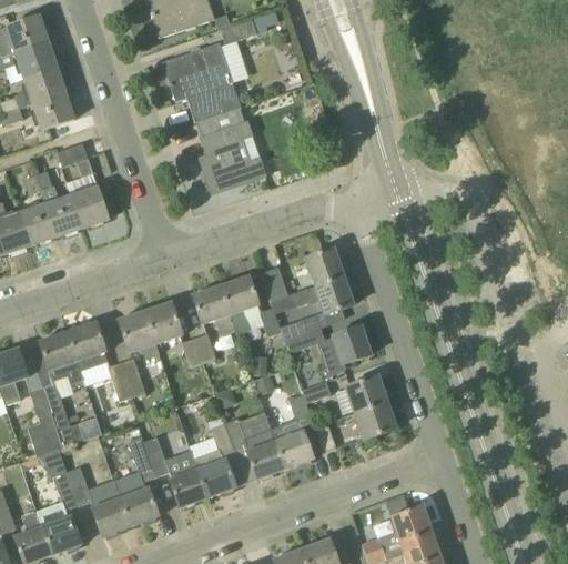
[(149,0),(153,11),(150,12),(151,16),(154,14),(161,34),(159,36),(159,37),(214,18),(208,0),(149,0)]
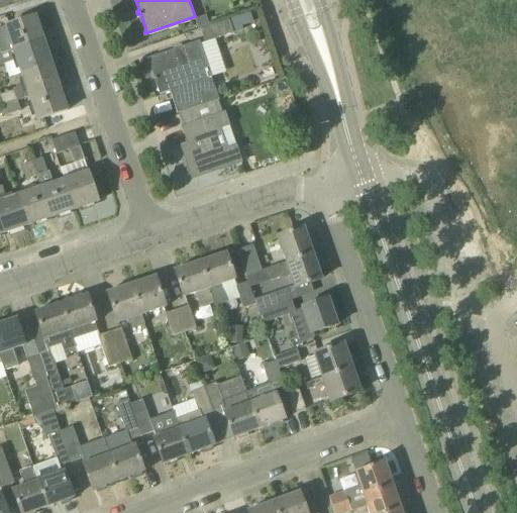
[(5,23),(13,47),(43,36),(35,13),(5,23)]
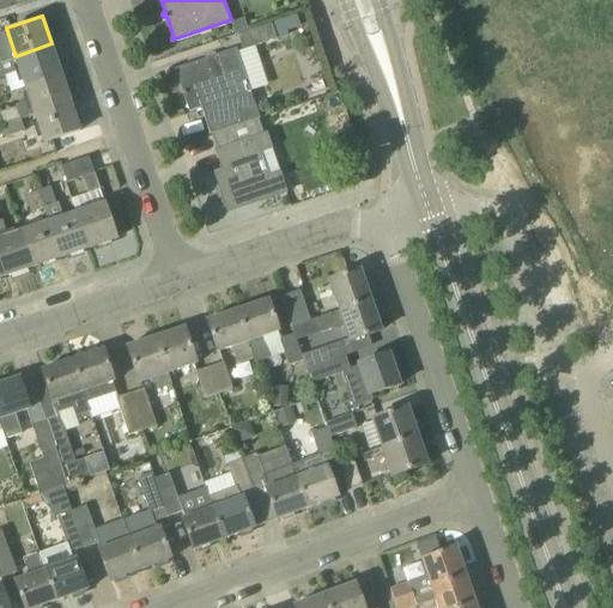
[(269,22),(250,28),(255,42),(274,36),(269,22)]
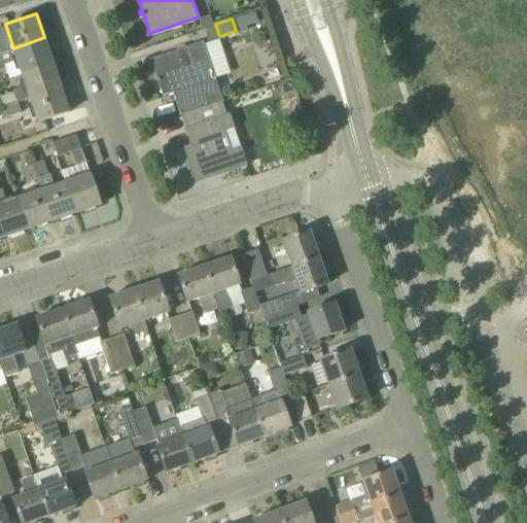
[(9,76),(22,71),(53,61),(44,37),(13,48),(1,51),(0,51),(0,64),(5,62),(9,76)]
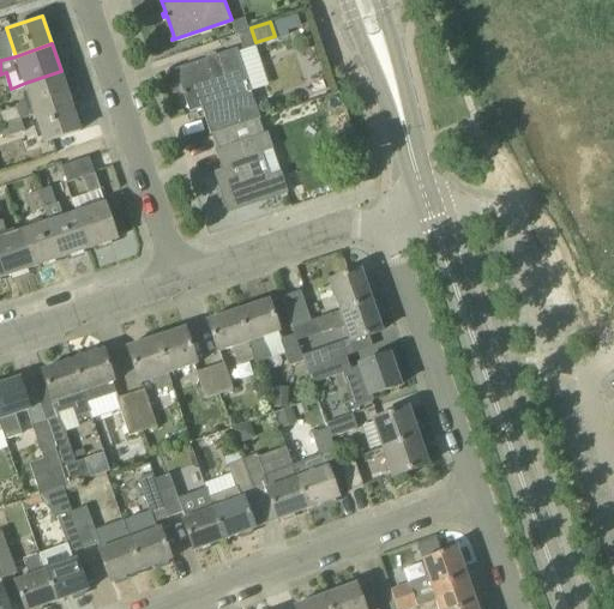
[(236,46),(198,59),(175,66),(175,67),(178,66),(185,88),(182,89),(182,92),(186,91),(191,107),(188,108),(190,109),(202,104),(210,131),(212,131),(259,115),(250,89),(251,89),(236,46)]
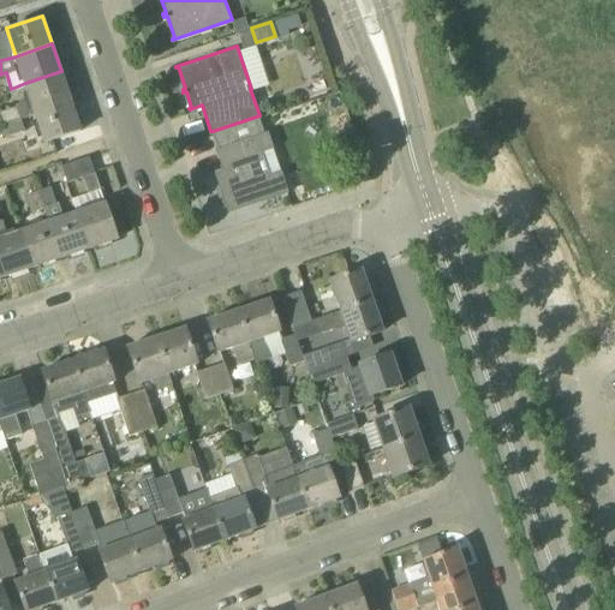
[(71,99),(61,71),(25,83),(30,97),(16,102),(17,105),(0,109),(0,111),(4,121),(21,115),(21,117),(35,112),(34,111),(71,99)]
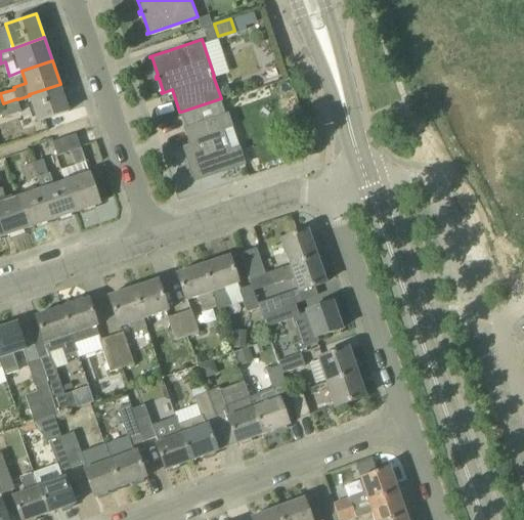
[(69,109),(67,103),(60,85),(30,95),(38,119),(69,109)]
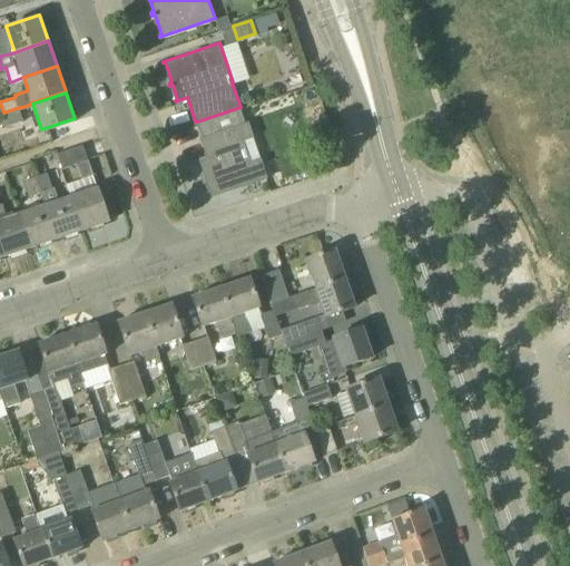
[(245,122),(241,107),(197,122),(202,136),(200,137),(206,155),(198,157),(205,176),(202,177),(206,191),(209,189),(212,195),(266,176),(261,157),(249,160),(242,139),(253,136),(247,120),(245,122)]
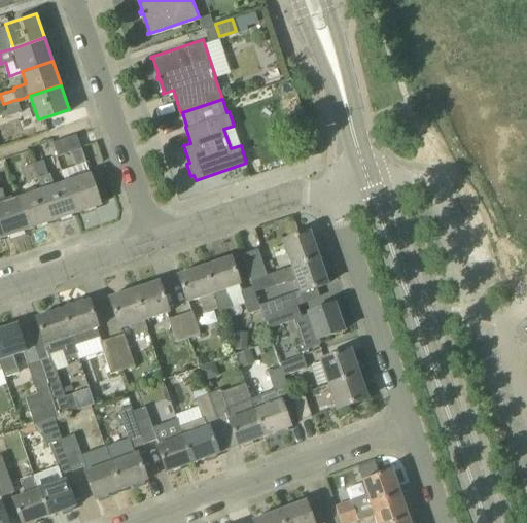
[(6,115),(22,110),(18,100),(3,105),(6,115)]
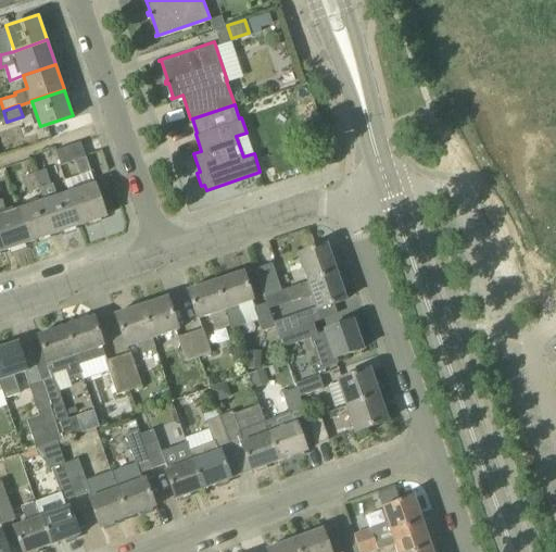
[(74,157),(78,173),(90,168),(86,153),(85,153),(80,139),(55,148),(60,162),(74,157)]
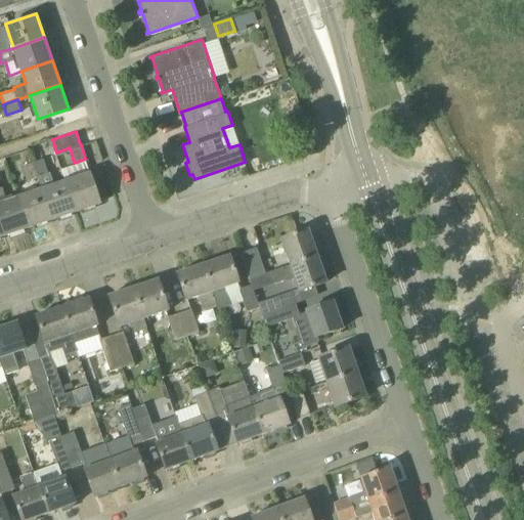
[(37,174),(41,186),(52,218),(76,210),(66,179),(52,183),(48,171),(43,157),(32,161),(37,175),(37,174)]
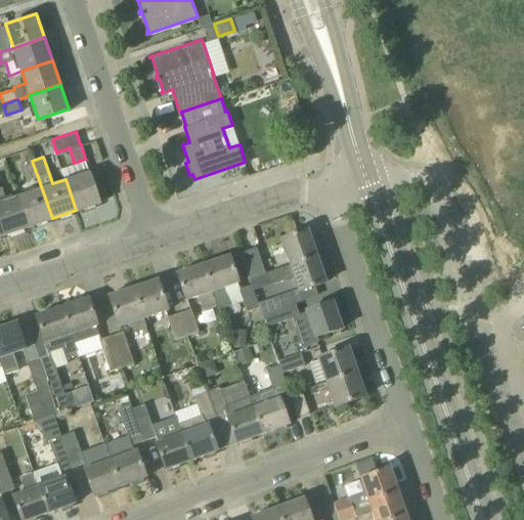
[(27,178),(37,175),(32,161),(23,164),(27,178)]
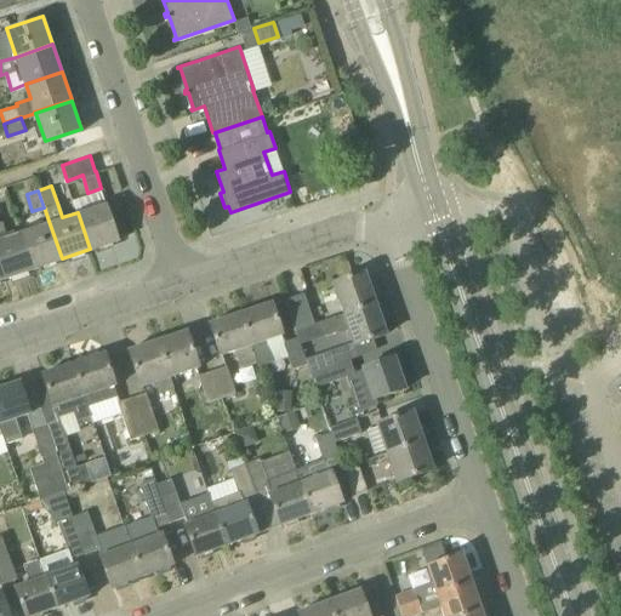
[(118,239),(106,203),(78,212),(90,249),(118,239)]
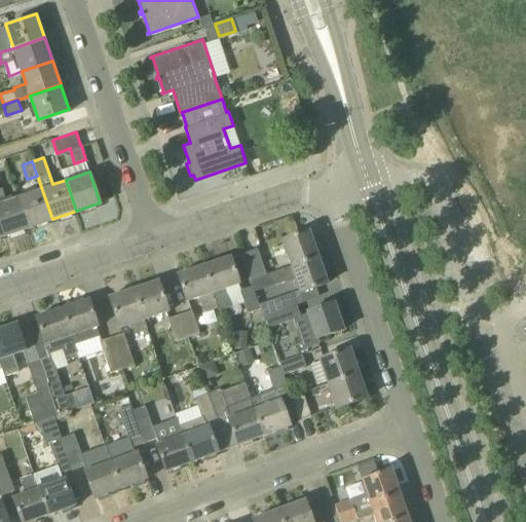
[(0,221),(4,234),(28,226),(17,195),(4,200),(0,188),(0,187),(0,221)]
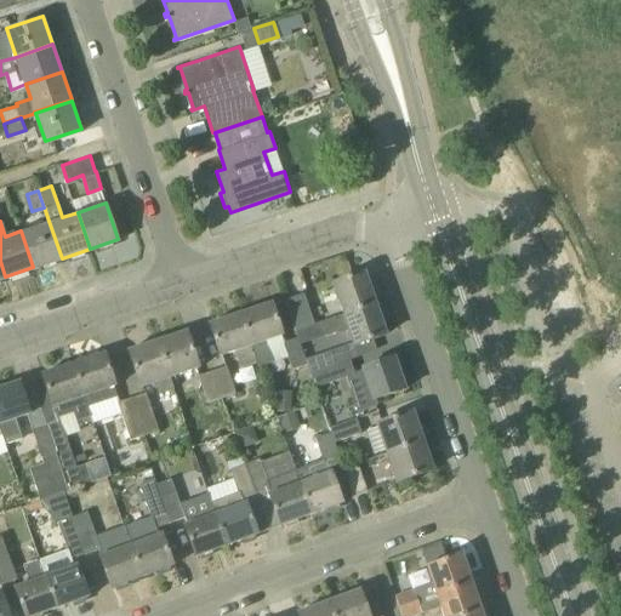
[(33,267),(62,258),(49,221),(21,231),(33,267)]
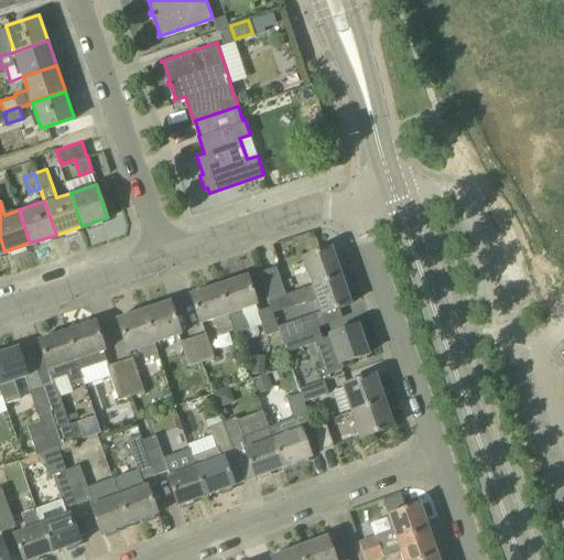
[(312,283),(340,273),(332,245),(302,255),(312,283)]
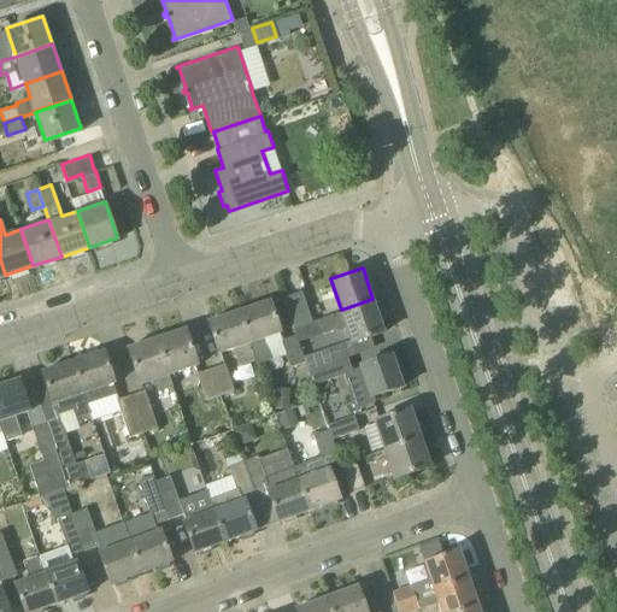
[(301,289),(283,295),(293,327),(312,319),(301,289)]
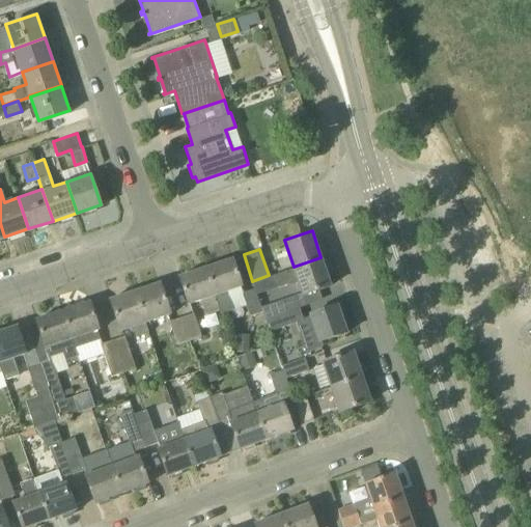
[(205,266),(215,293),(242,284),(232,257),(205,266)]
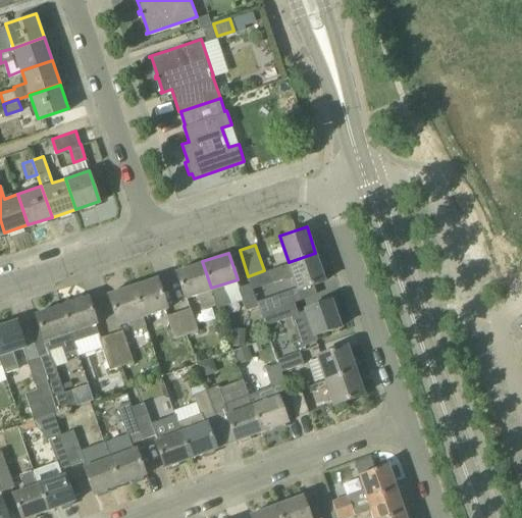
[(252,288),(293,273),(298,288),(324,278),(315,253),(289,262),(264,270),(248,276),(250,281),(252,288)]
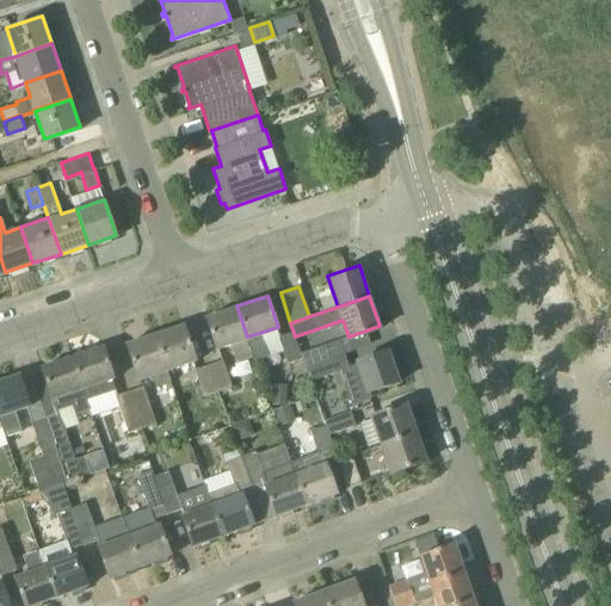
[(216,347),(230,342),(236,359),(252,353),(246,338),(247,336),(236,305),(207,316),(216,347)]
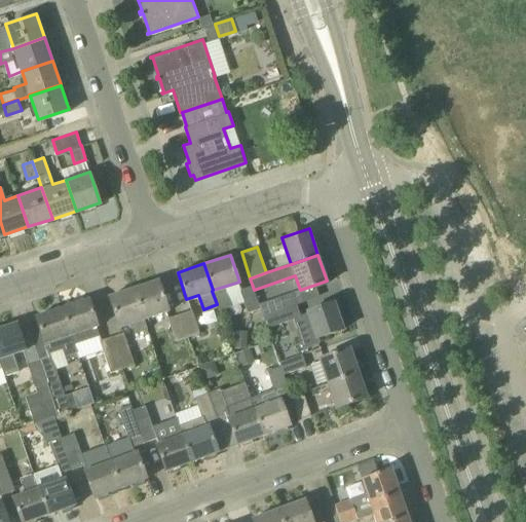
[(158,278),(134,287),(144,318),(168,309),(158,278)]
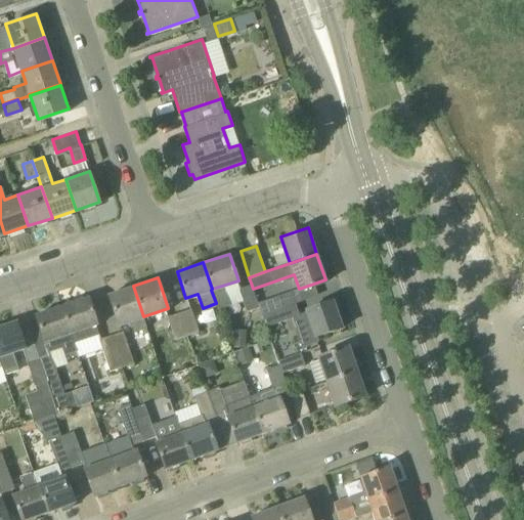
[(259,305),(257,301),(253,289),(251,283),(239,287),(247,309),(259,305)]
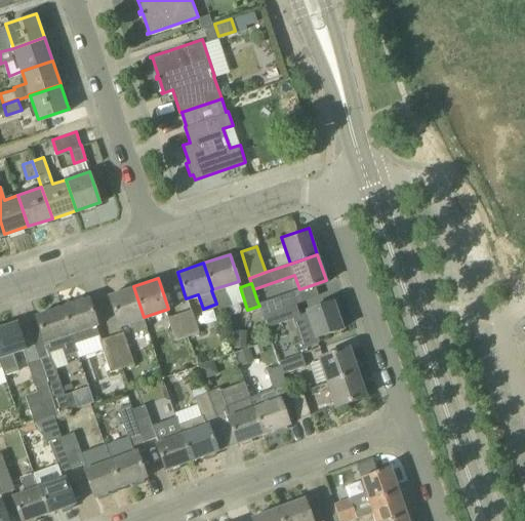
[(147,326),(144,317),(133,286),(109,294),(119,325),(130,321),(133,330),(147,326)]
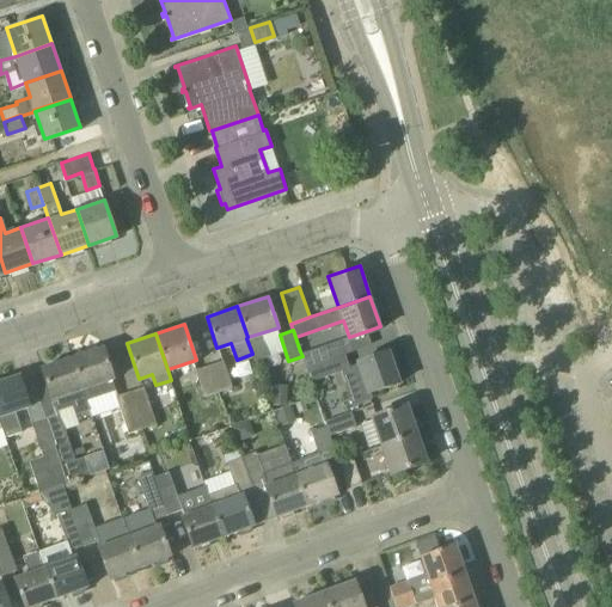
[(300,351),(303,356),(305,366),(344,351),(340,338),(300,351)]
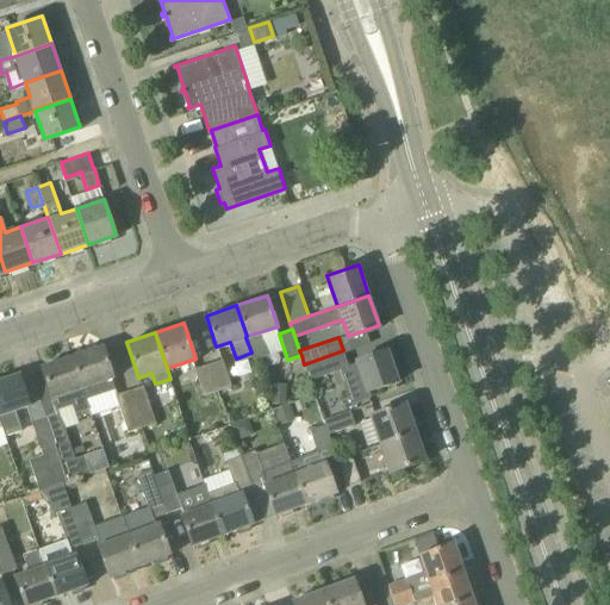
[(116,387),(112,376),(113,376),(103,344),(72,355),(86,397),(116,387)]
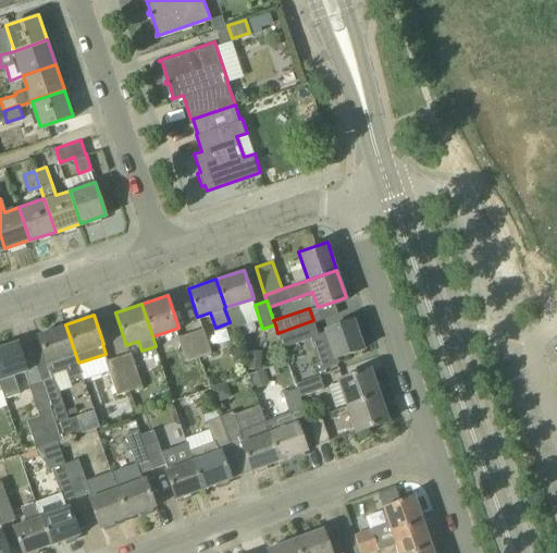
[(313,320),(277,333),(282,345),(304,339),(308,351),(330,343),(335,356),(363,346),(354,318),(325,328),(325,329),(318,332),(313,320)]
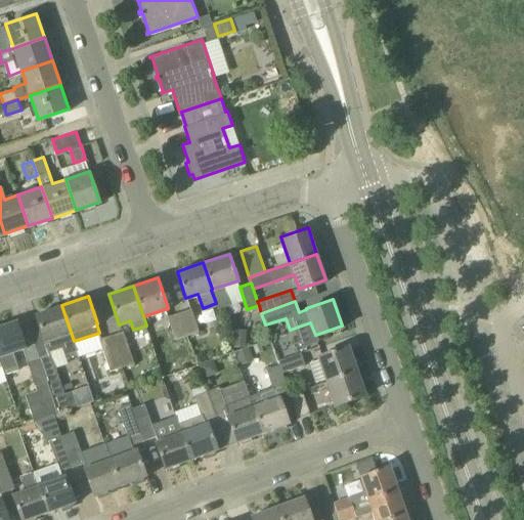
[(36,313),(39,323),(44,340),(47,340),(50,349),(61,345),(64,354),(77,350),(74,341),(61,305),(36,313)]
